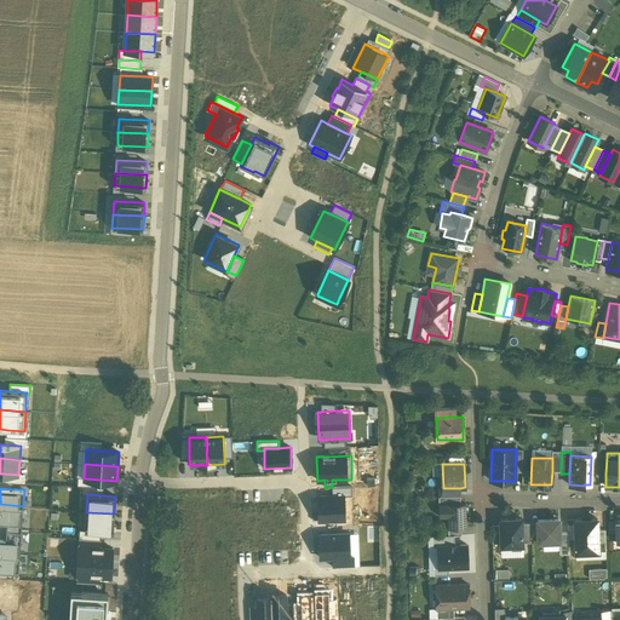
[(344,495),(332,495),(321,497),(321,505),(317,505),(317,521),(345,521),(344,495)]
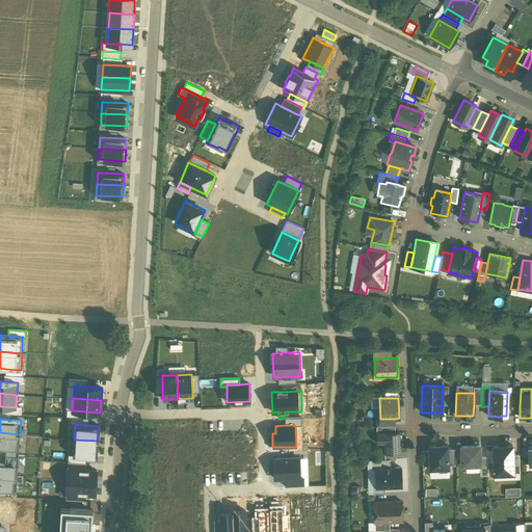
[(395,432),(376,432),(377,443),(383,443),(384,453),(396,453),(400,453),(399,431),(395,432)]
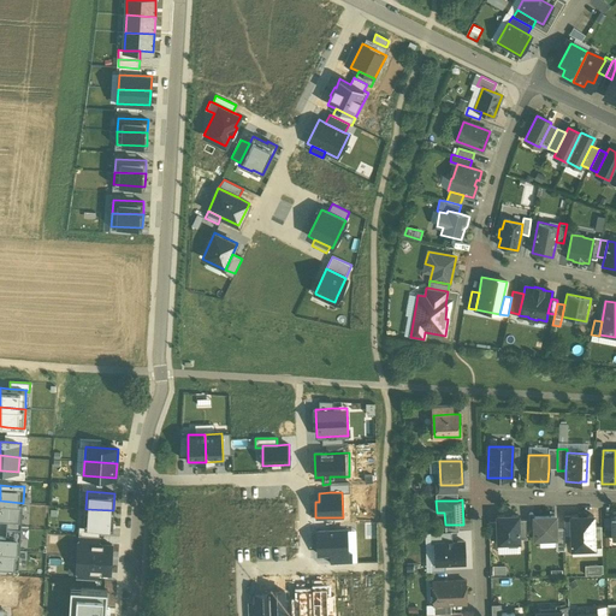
[(23,503),(0,501),(0,516),(6,517),(6,526),(22,527),(22,519),(23,503)]
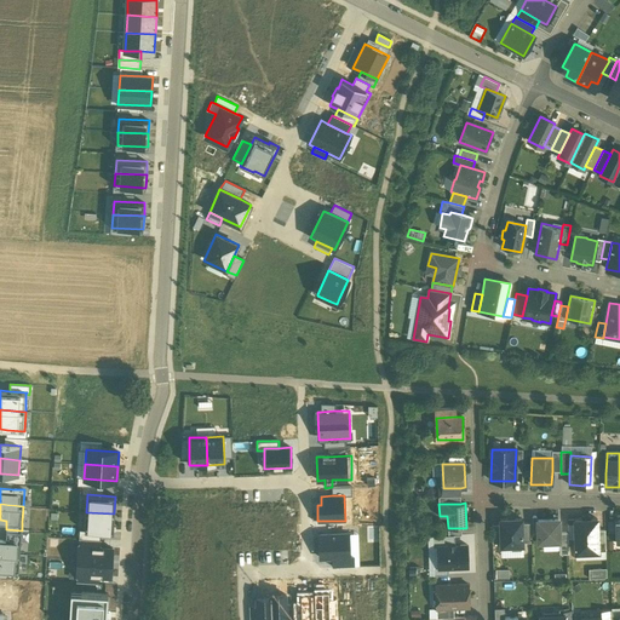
[(114,532),(114,514),(86,512),(85,530),(101,532),(114,532)]
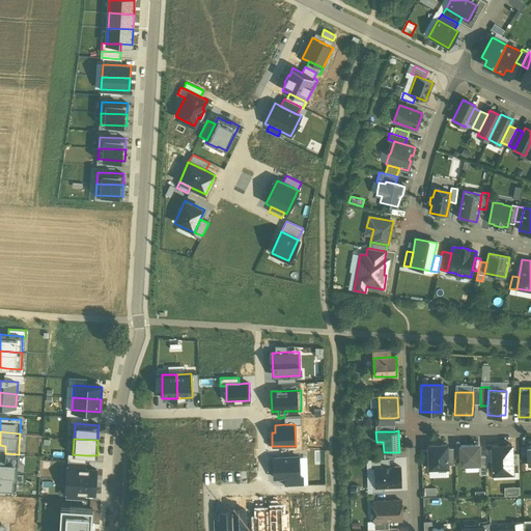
[(447,444),(428,444),(428,449),(428,464),(428,467),(437,467),(437,469),(439,471),(446,471),(448,469),(447,465),(447,448),(447,444)]
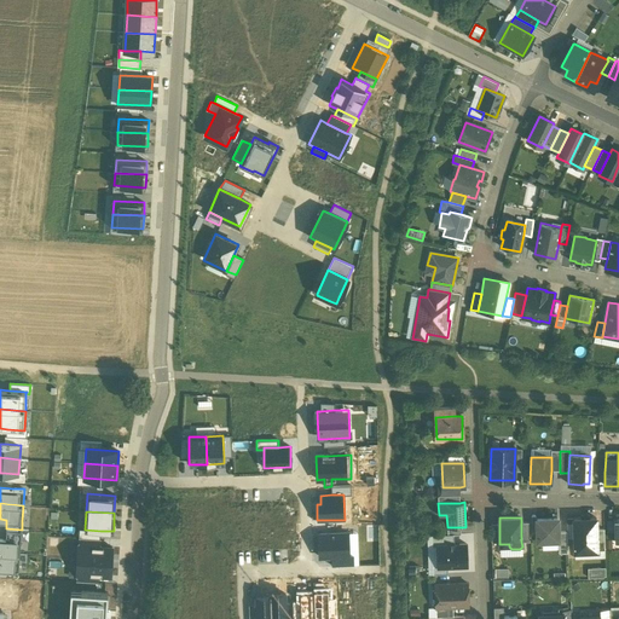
[(596,518),(573,519),(573,524),(574,543),(574,547),(582,547),(582,551),(597,550),(596,528),(596,518)]
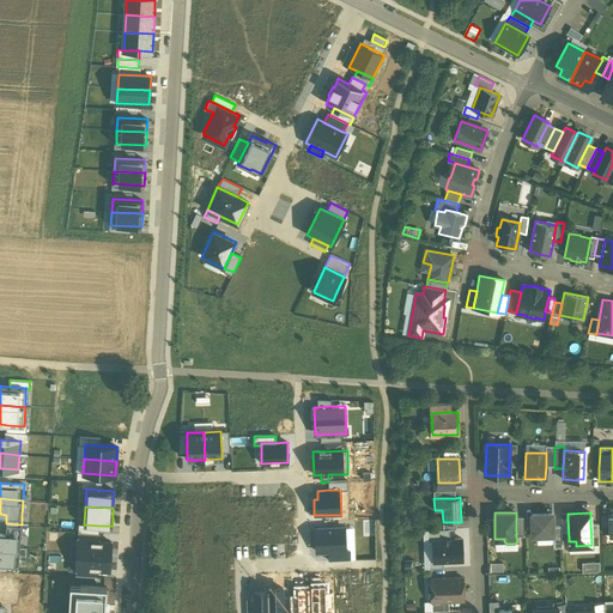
[(552,514),(532,514),(532,535),(553,534),(552,514)]
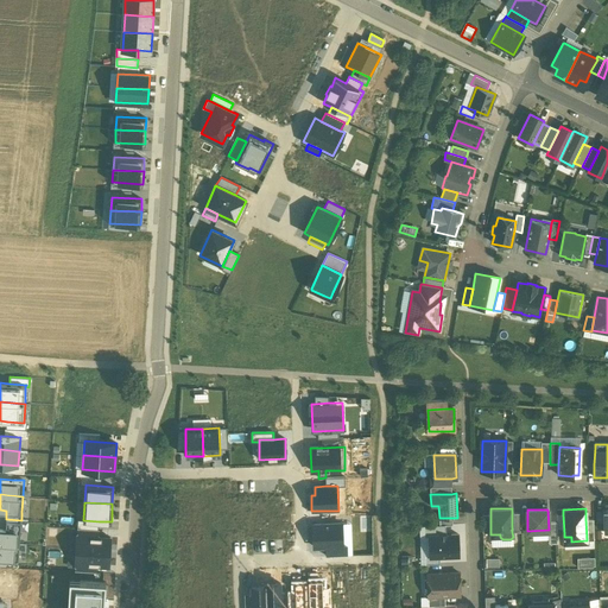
[(0,542),(19,544),(20,520),(6,519),(6,529),(0,527),(0,542)]
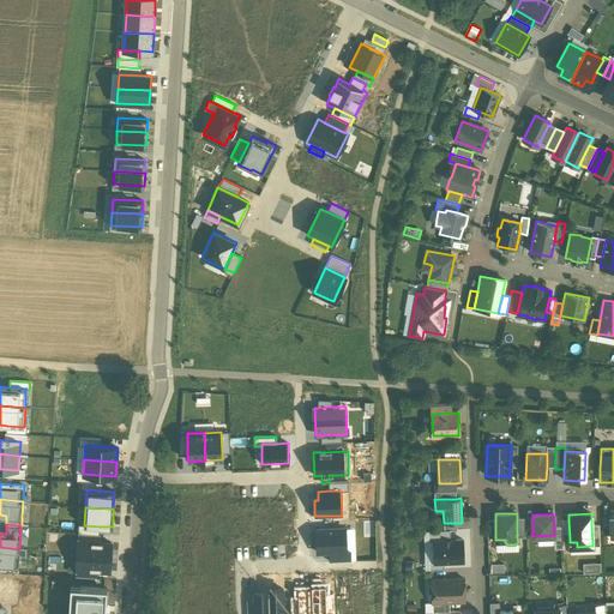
[(100,527),(84,525),(79,525),(78,534),(100,535),(100,527)]
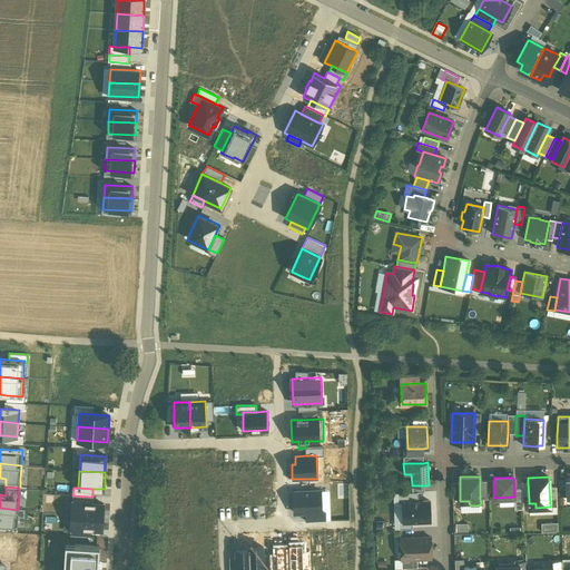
[(294,492),(294,513),(306,513),(322,512),(321,491),(294,492)]
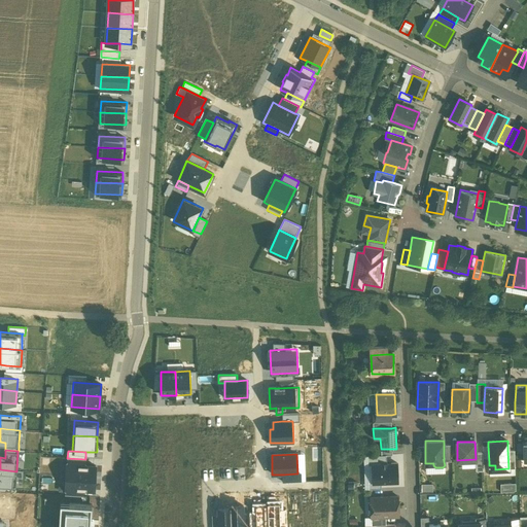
[(381,455),(367,456),(367,464),(372,464),(372,463),(386,463),(386,455),(381,455)]
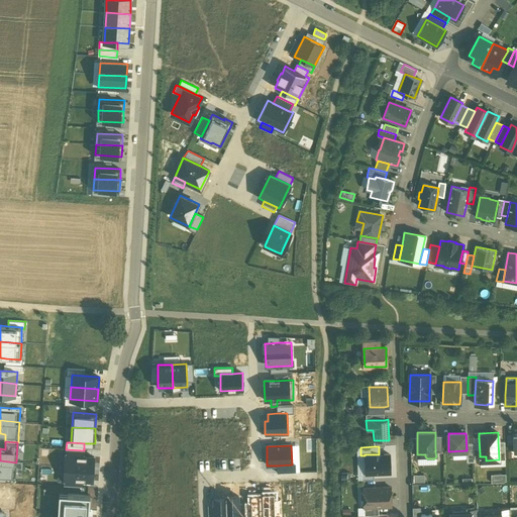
[(379,454),(365,454),(365,455),(366,473),(374,473),(390,472),(389,454),(379,454)]
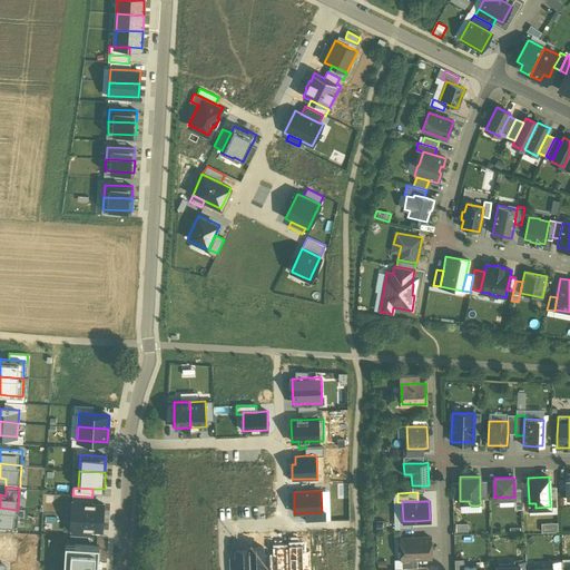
[(102,518),(104,504),(92,503),(72,502),(71,516),(102,518)]
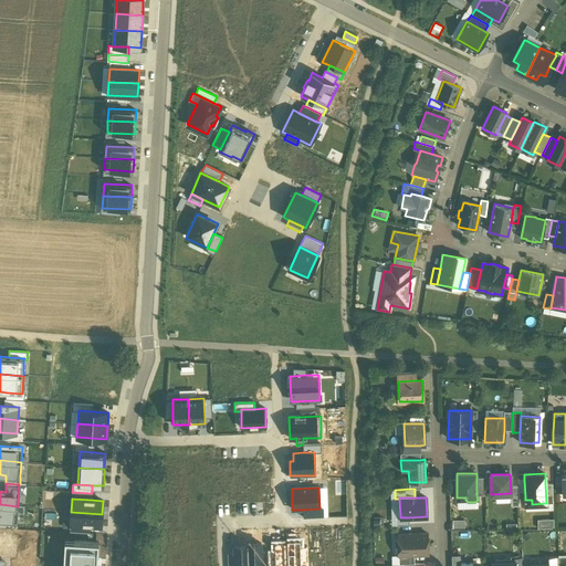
[(18,506),(0,504),(0,520),(8,521),(17,522),(18,506)]
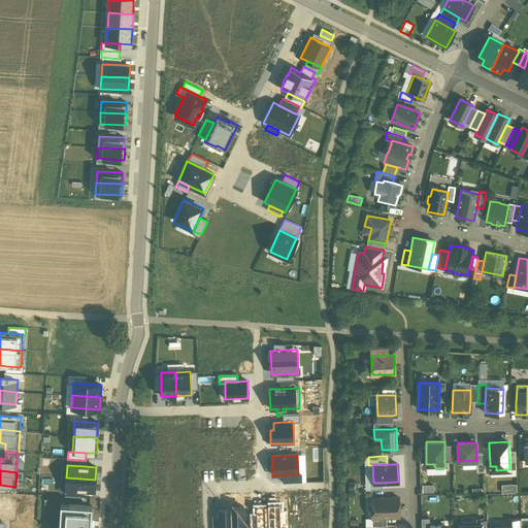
[(284,475),(284,484),(302,483),(301,474),(298,474),(284,475)]
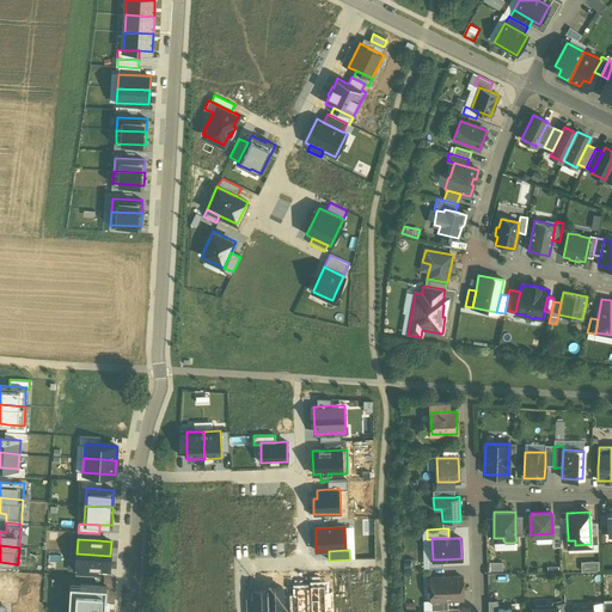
[(110,569),(110,556),(77,554),(77,568),(97,569),(110,569)]
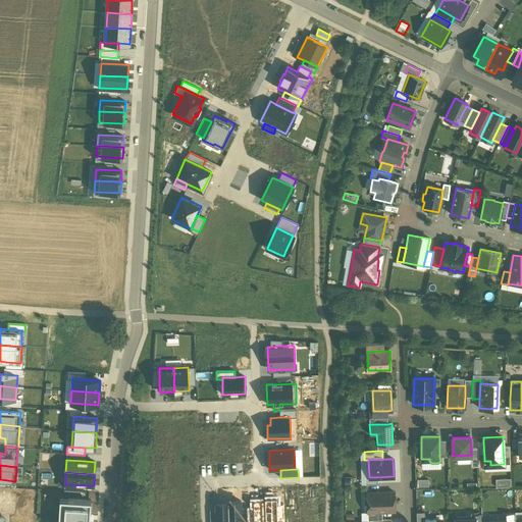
[(507,478),(496,479),(496,487),(508,486),(507,478)]
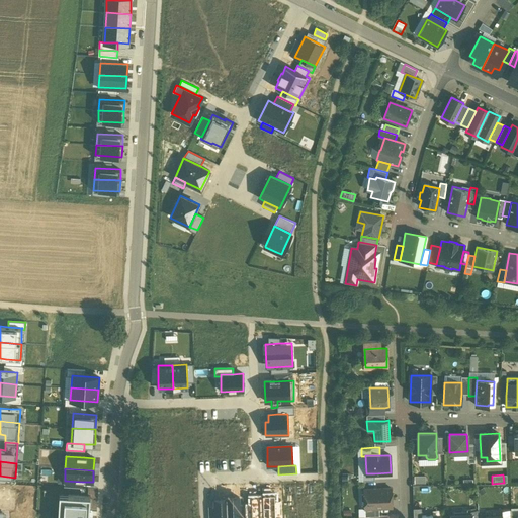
[(391,488),(364,489),(364,508),(379,507),(392,507),(391,488)]
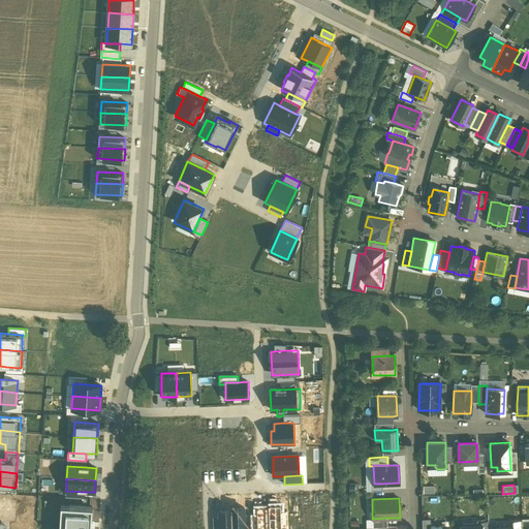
[(90,528),(92,506),(61,504),(58,528),(90,528)]
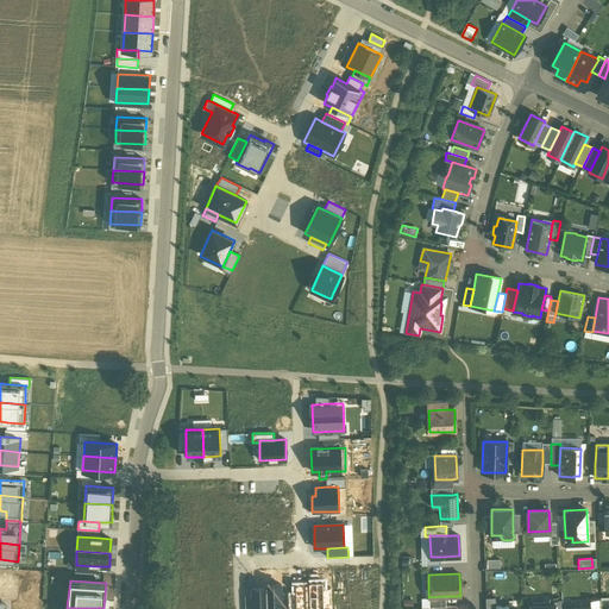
[(309,582),(309,584),(309,608),(322,608),(322,588),(322,582),(309,582)]
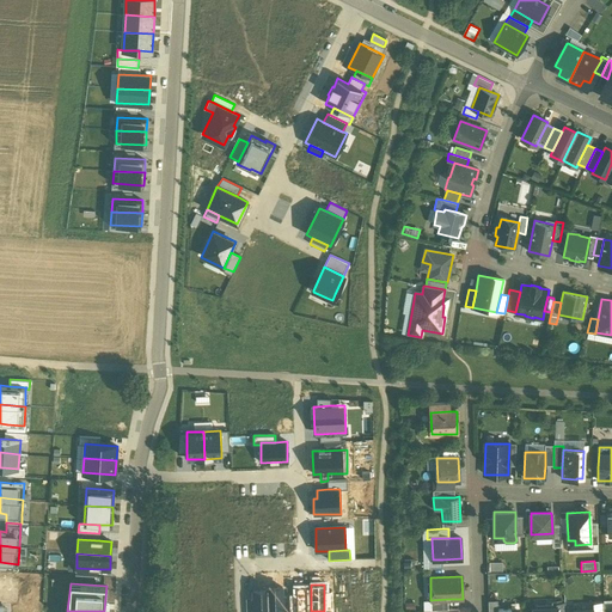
[(282,587),(268,588),(268,591),(268,611),(282,611),(282,594),(282,587)]
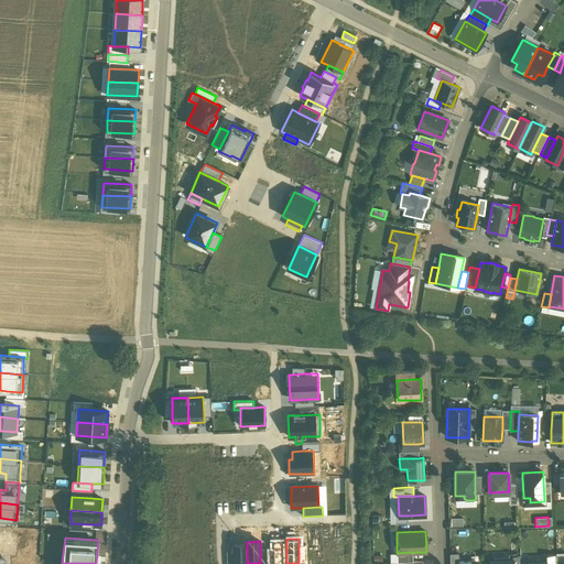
[(272,548),(272,563),(286,563),(286,541),(272,542),(272,548)]
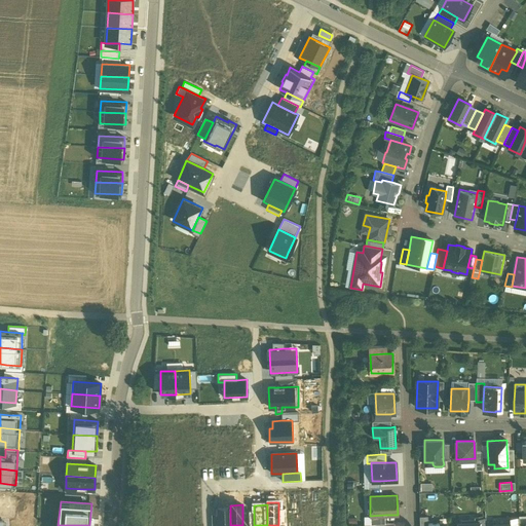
[(218,525),(230,525),(230,508),(218,508),(218,514),(218,525)]
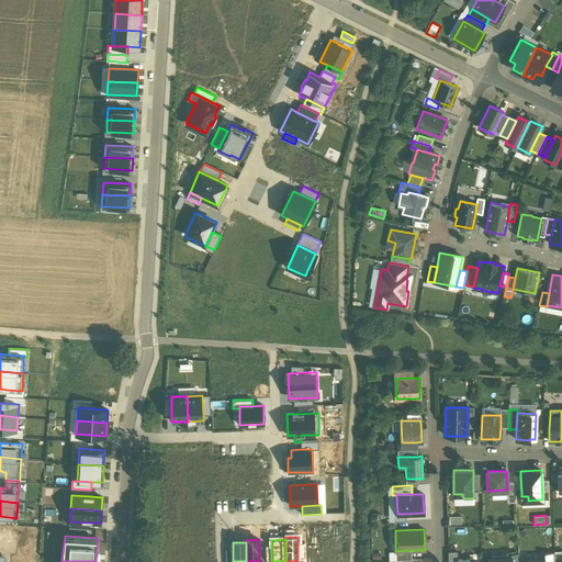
[(412,550),(395,551),(395,560),(402,560),(412,559),(412,550)]
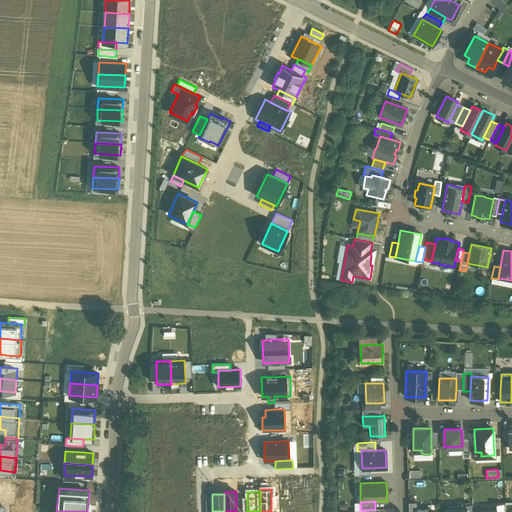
[(416,502),(408,502),(408,511),(416,511),(416,509),(416,502)]
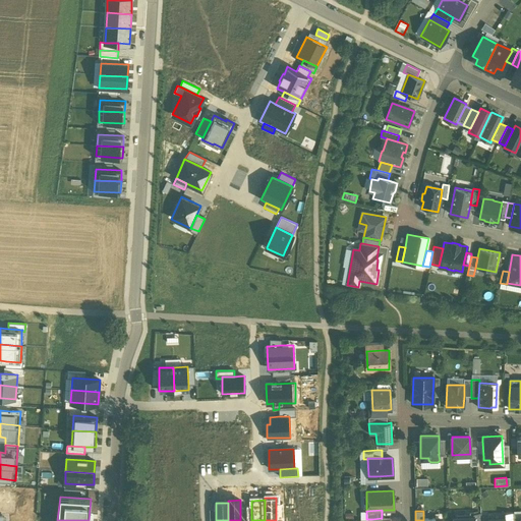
[(514,512),(505,513),(506,519),(506,520),(514,520),(514,518),(514,512)]
